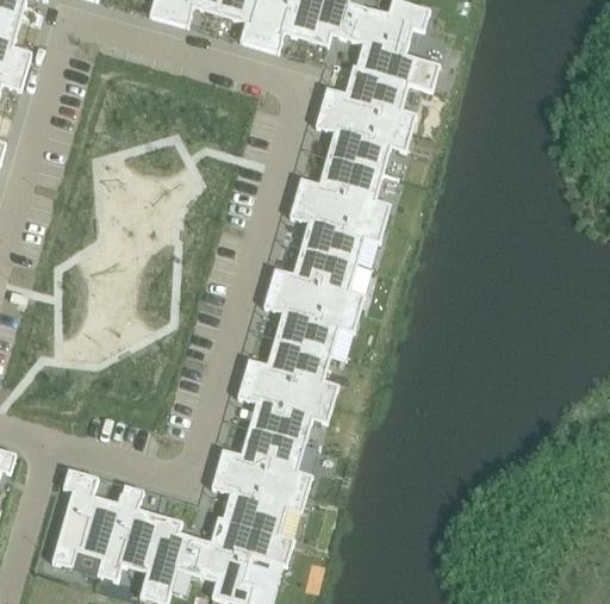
[(0,0),(0,13),(20,19),(26,0),(0,0)]
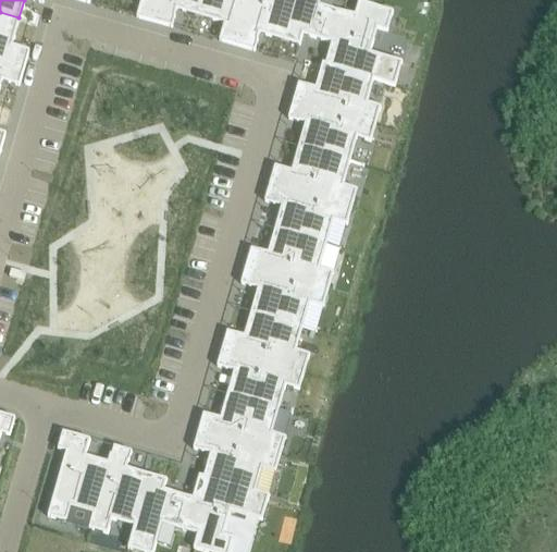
[(139,0),(136,13),(153,19),(159,0),(139,0)]
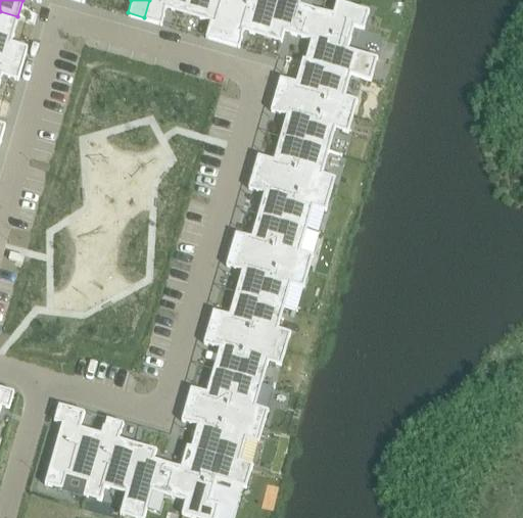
[(149,0),(144,17),(161,21),(165,6),(188,12),(191,0),(149,0)]
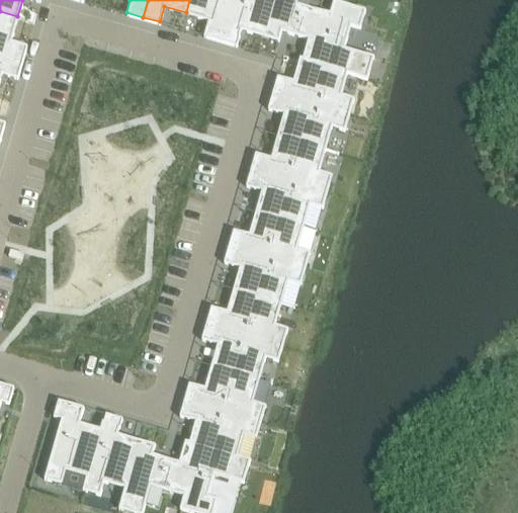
[(189,0),(186,12),(208,18),(203,34),(220,38),(231,0),(189,0)]
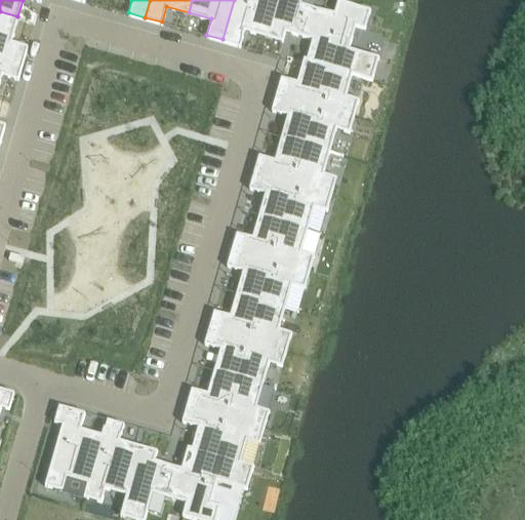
[(234,0),(223,39),(240,44),(244,28),(267,35),(276,0),(234,0)]
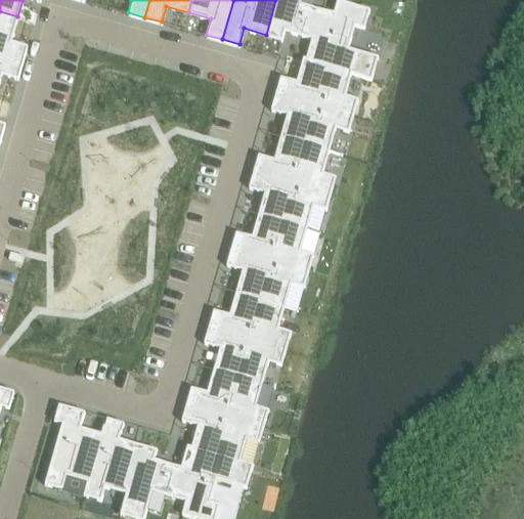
[(275,0),(266,35),(281,39),(285,30),(311,37),(313,27),(329,31),(335,11),(334,10),(300,1),(300,0),(275,0)]
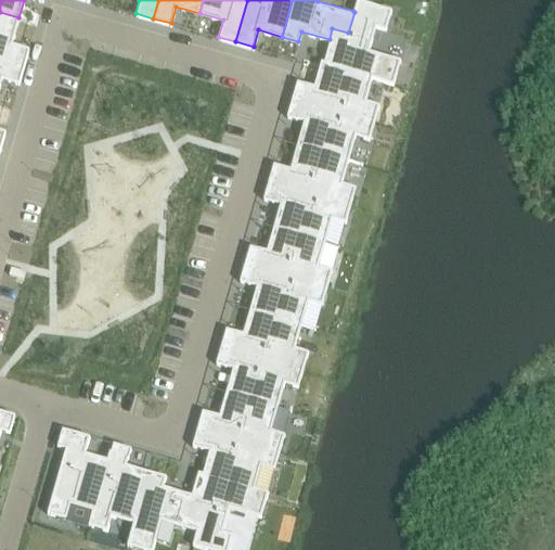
[(325,60),(325,61),(372,75),(372,76),(394,82),(400,58),(369,48),(375,24),(386,27),(391,8),(364,0),(356,0),(353,11),(355,12),(348,33),(332,28),(330,39),(332,40),(325,60)]
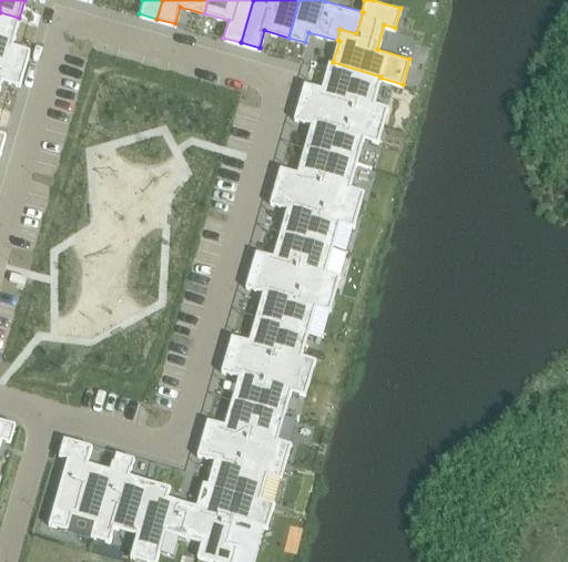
[(0,58),(24,65),(30,48),(12,42),(19,18),(0,12),(0,58)]
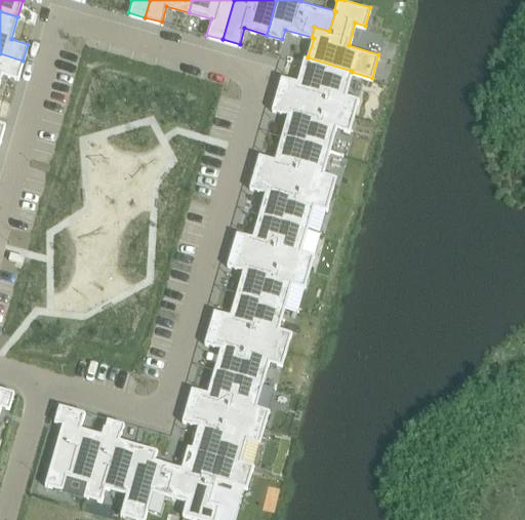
[(0,53),(0,78),(2,73),(17,77),(23,61),(0,53)]
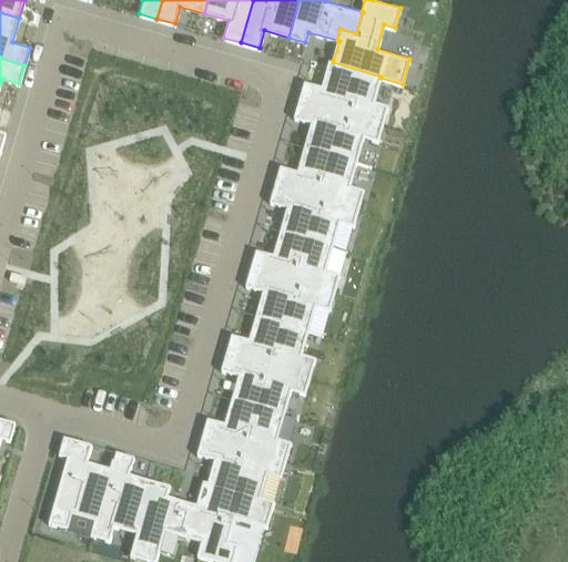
[(304,81),(298,99),(383,123),(388,104),(374,101),(381,78),(381,77),(333,62),(333,61),(330,61),(323,85),(304,81)]
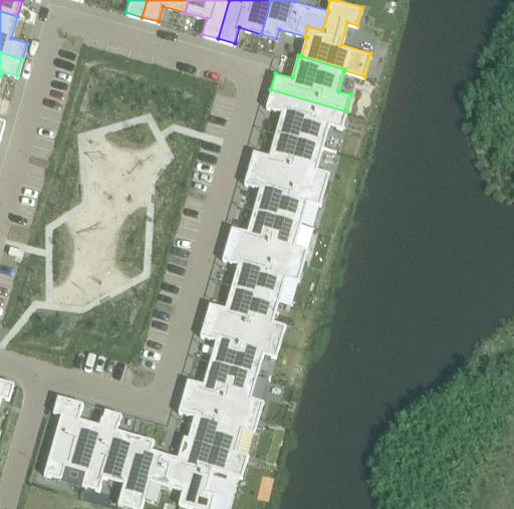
[(270,89),(265,105),(281,110),(275,132),(323,146),(329,123),(341,128),(346,111),(270,89)]
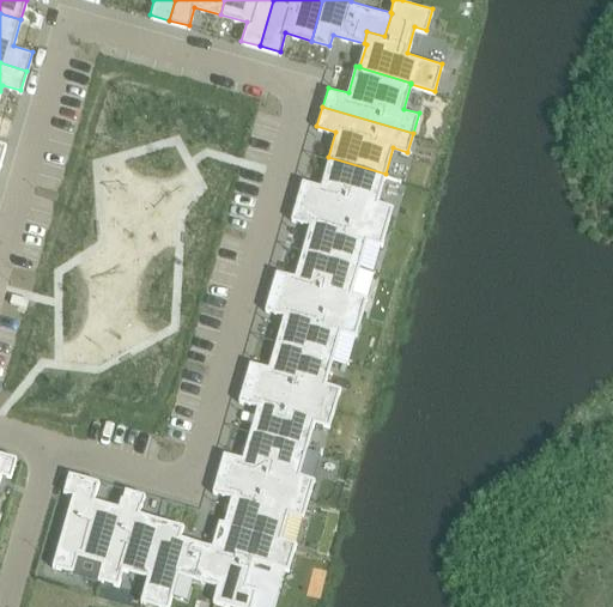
[(302,177),(296,198),(387,224),(393,204),(377,200),(386,174),(328,157),(320,183),(302,177)]
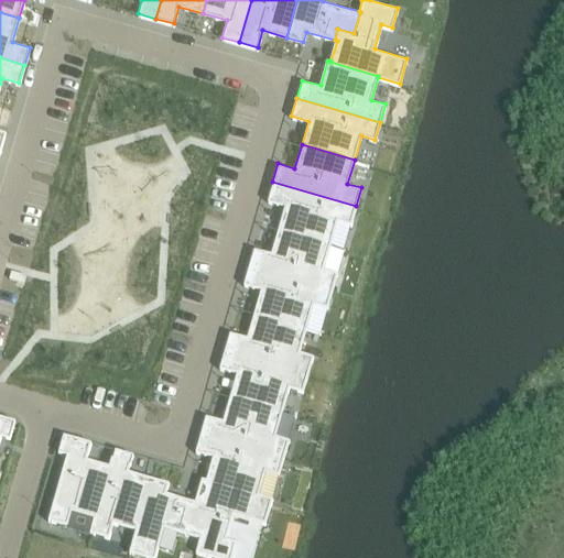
[(272,182),(268,199),(284,204),(278,228),(331,243),(337,219),(351,223),(356,206),(272,182)]
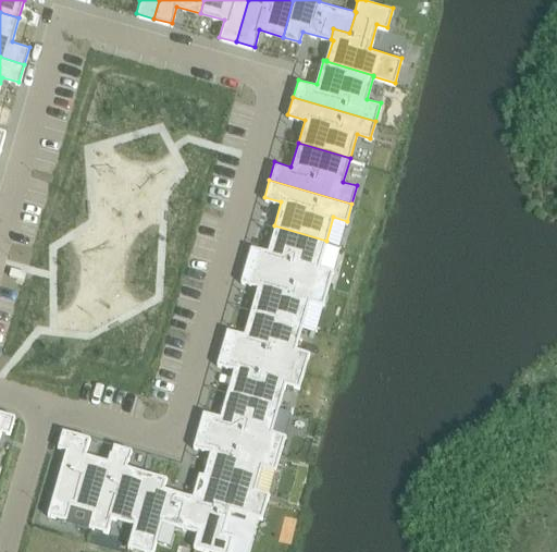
[(250,244),(245,262),(329,286),(333,268),(319,265),(326,241),(274,225),(268,249),(250,244)]
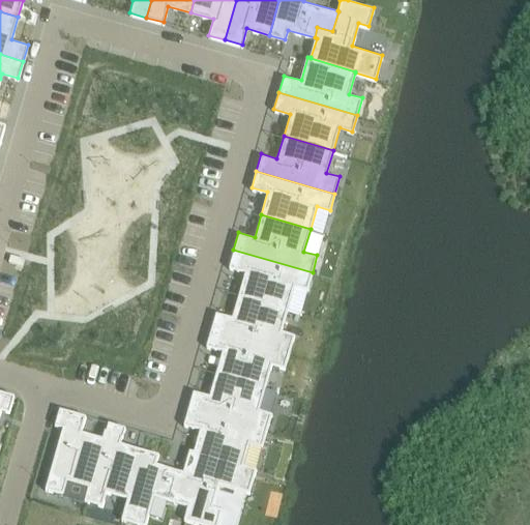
[(233,250),(229,266),(244,271),(238,293),(288,308),(294,285),(307,289),(313,272),(233,250)]
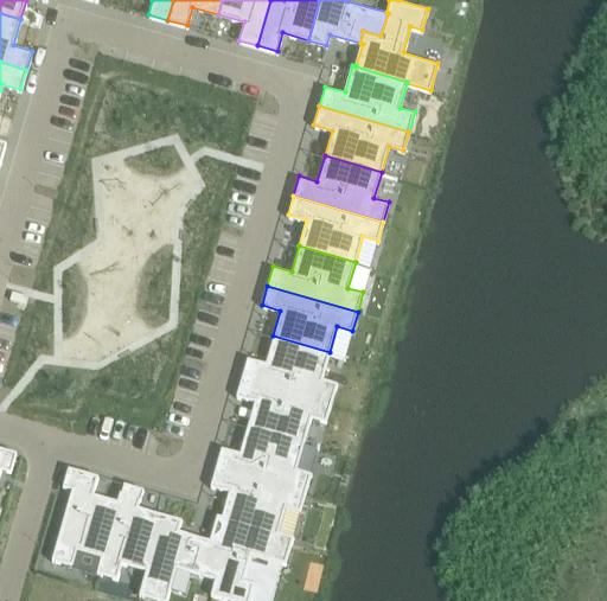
[(247,356),(242,376),(332,401),(337,382),(323,377),(330,352),(273,336),(266,362),(247,356)]
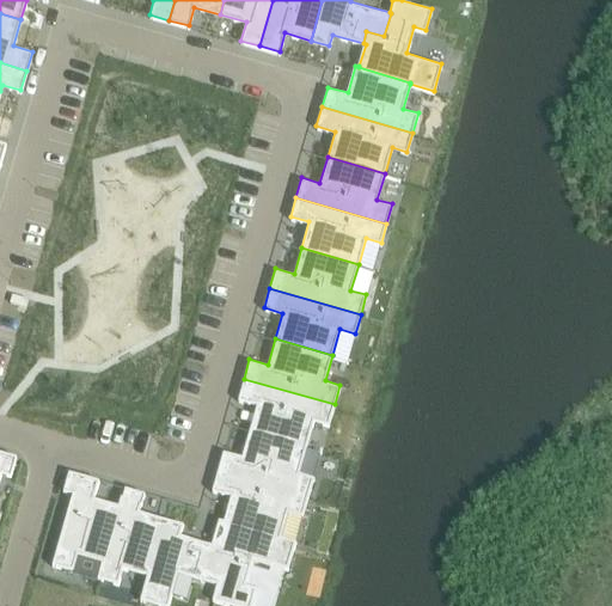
[(244,379),(238,398),(256,403),(249,429),(306,446),(313,420),(329,424),(335,404),(244,379)]
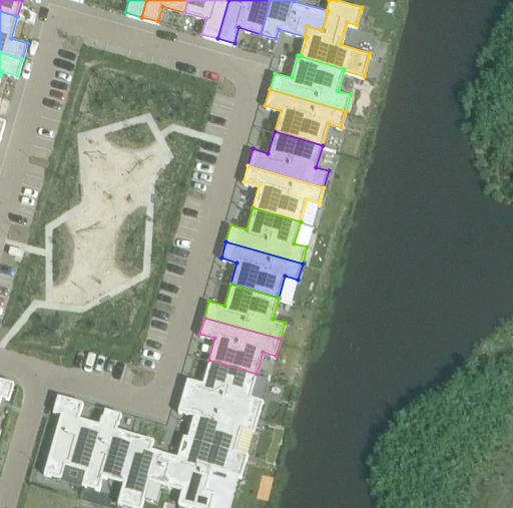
[(187,377),(182,394),(259,415),(263,399),(250,395),(257,374),(208,360),(202,382),(187,377)]
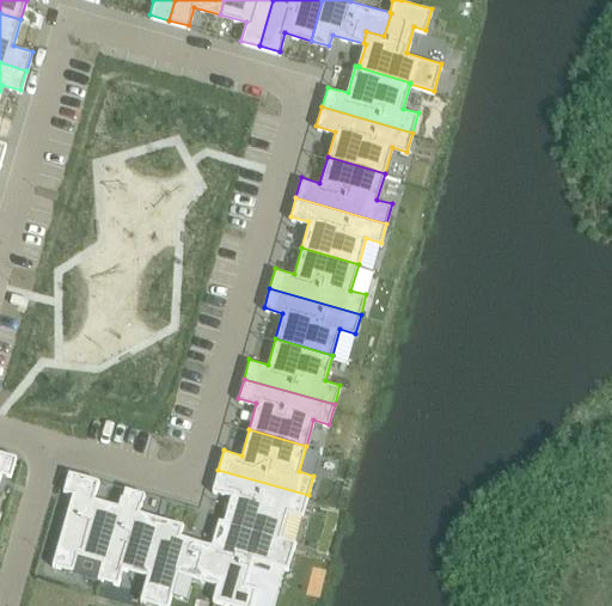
[(0,473),(1,471),(11,473),(16,454),(0,448),(0,473)]
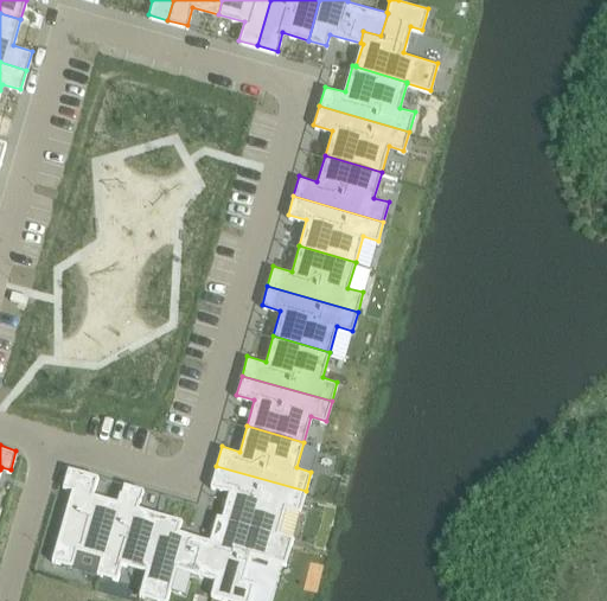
[(71,487),(51,558),(72,564),(76,549),(101,556),(102,556),(119,499),(117,499),(93,492),(98,474),(68,466),(63,485),(71,487)]
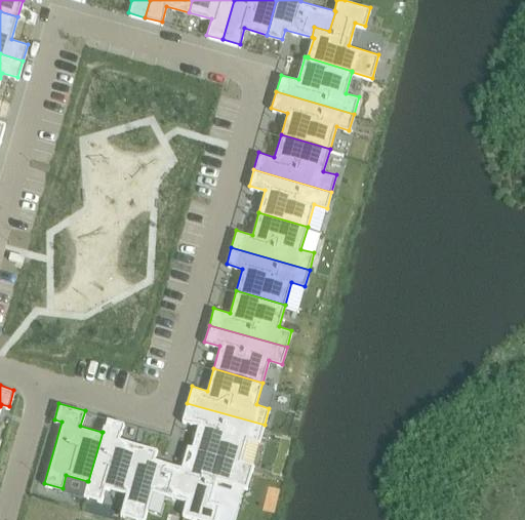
[(187,403),(182,420),(198,424),(192,445),(191,446),(240,461),(241,460),(246,438),(259,442),(265,425),(187,403)]
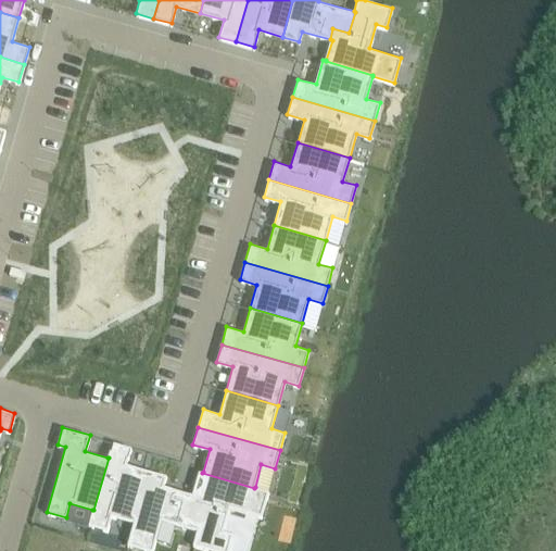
[(92,510),(88,523),(108,529),(112,515),(134,522),(135,522),(150,470),(126,463),(131,447),(113,441),(111,450),(110,449),(108,458),(109,458),(93,510),(92,510)]
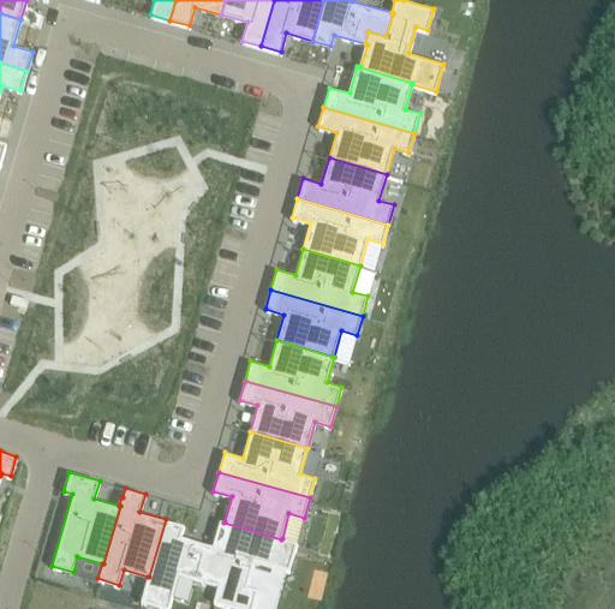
[(148,577),(141,601),(168,608),(179,574),(218,585),(220,586),(226,561),(209,556),(213,545),(180,536),(184,525),(166,519),(149,577),(148,577)]
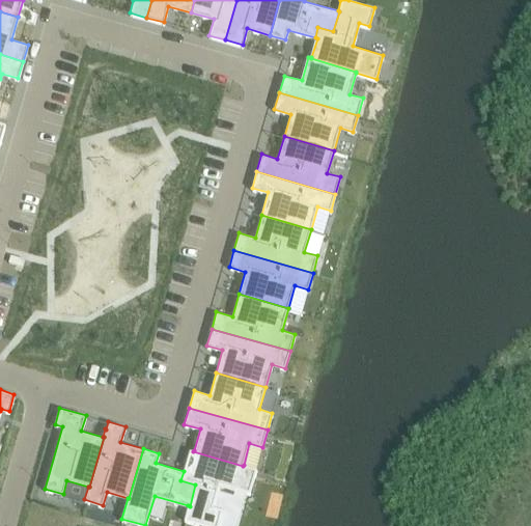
[(184,471),(180,480),(195,485),(190,506),(188,505),(185,519),(208,525),(217,525),(222,509),(213,506),(219,483),(250,492),(256,468),(244,465),(243,466),(193,451),(194,450),(190,449),(184,471)]
